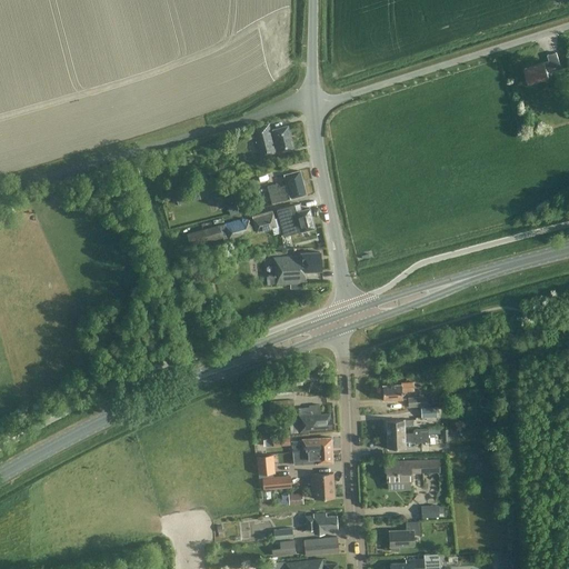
[(560,66),(556,52),(547,55),(549,61),(525,69),(529,83),(549,78),(547,70),(560,66)]
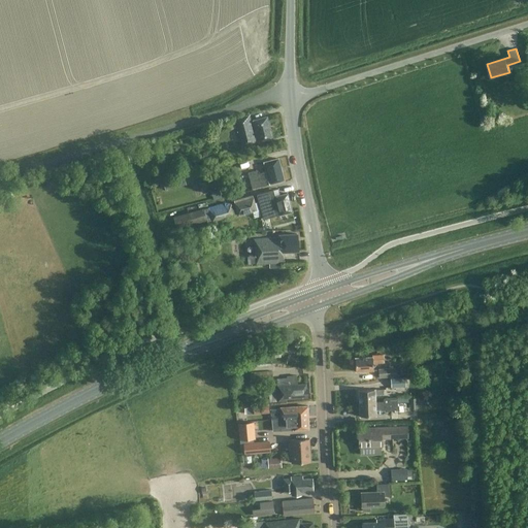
[(251,121),(249,114),(233,119),(240,146),(256,142),(272,138),(267,117),(251,121)]
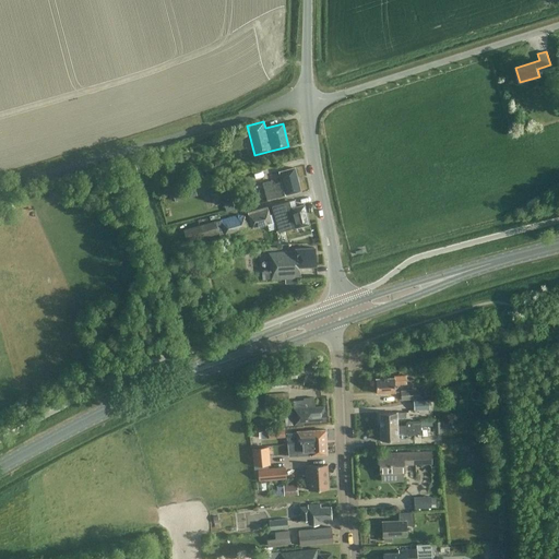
[(300,190),(294,167),(277,171),(281,181),(273,183),(272,180),(262,182),(266,200),(300,190)]
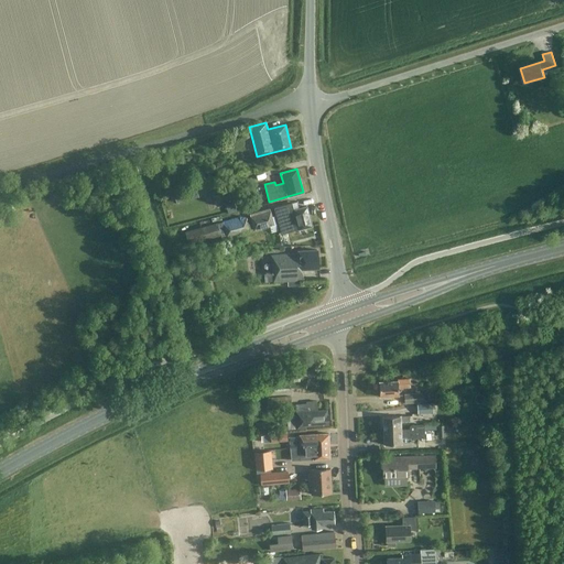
[(165,184),(169,193),(175,192),(172,182),(165,184)]
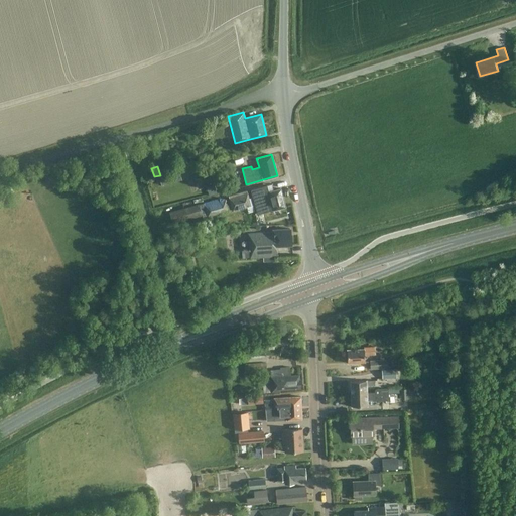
[(172,184),(184,179),(181,172),(169,177),(172,184)]
